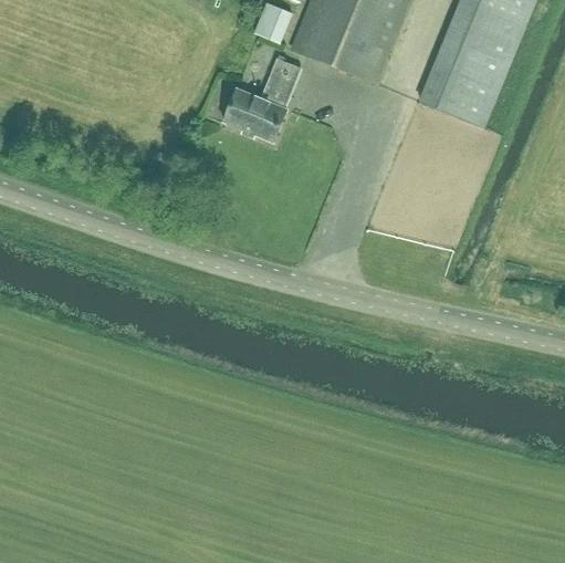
[(374,84),(407,0),(310,0),(290,50),(374,84)]
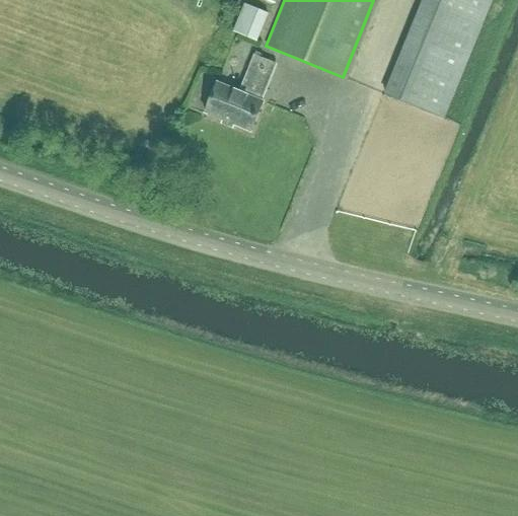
[(422,0),(385,91),(443,115),(489,0),(422,0)]
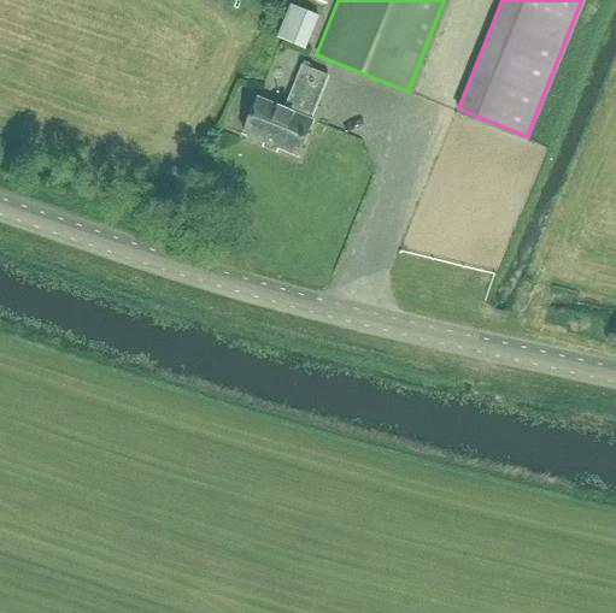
[(291,1),(276,34),(304,46),(318,13),(291,1)]
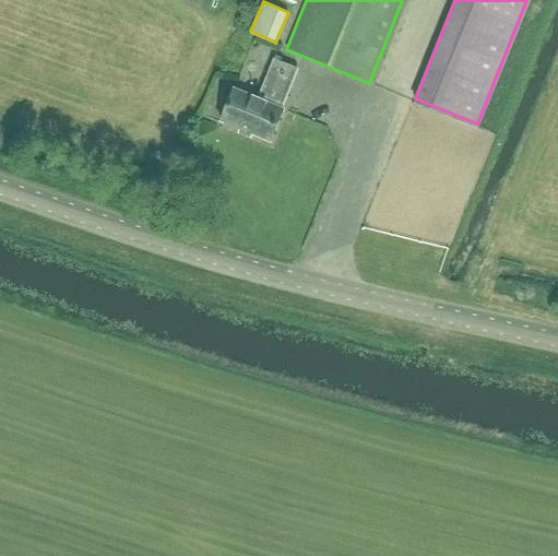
[(258,70),(266,49),(249,43),(240,63),(258,70)]
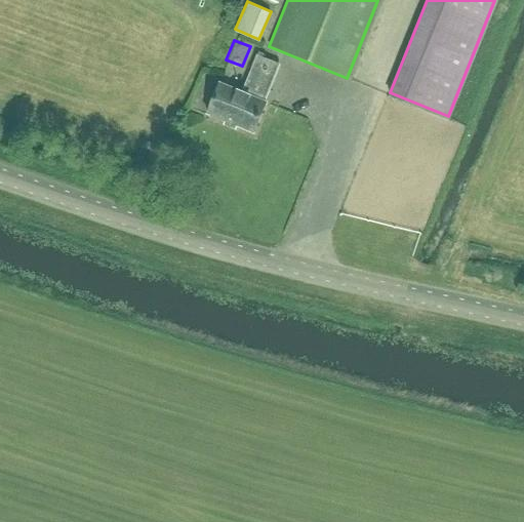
[(263,99),(278,63),(256,54),(242,91),(219,82),(207,113),(252,131),(265,101),(263,99)]
